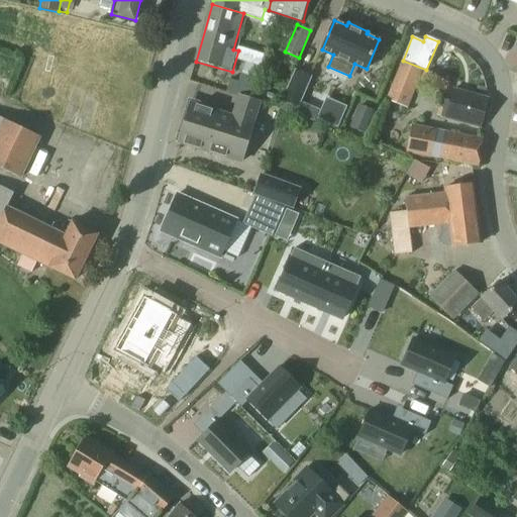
[(257,53),(253,65),(261,67),(265,55),(257,53)]
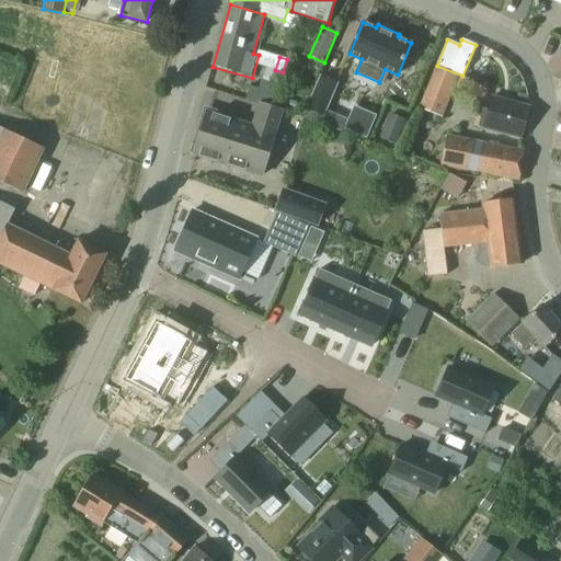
[(247,100),(261,105),(272,109),(283,72),(275,70),(265,67),(260,89),(250,86),(247,100)]
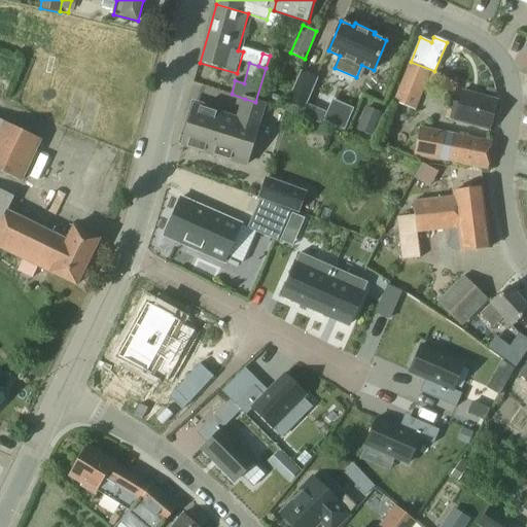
[(430,71),(411,63),(393,102),(413,111),(430,71)]
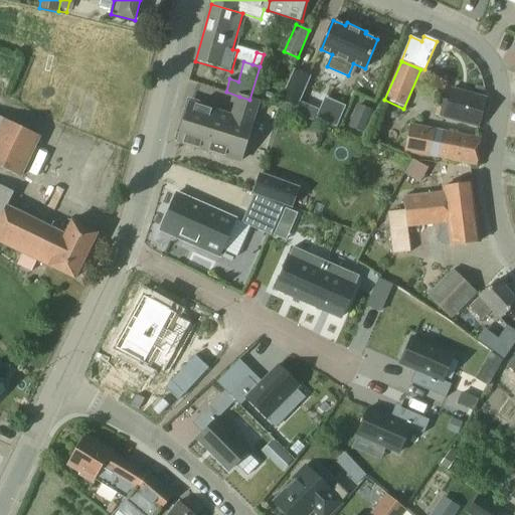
[(311,76),(295,70),(281,109),(290,112),(293,104),(300,107),(311,76)]
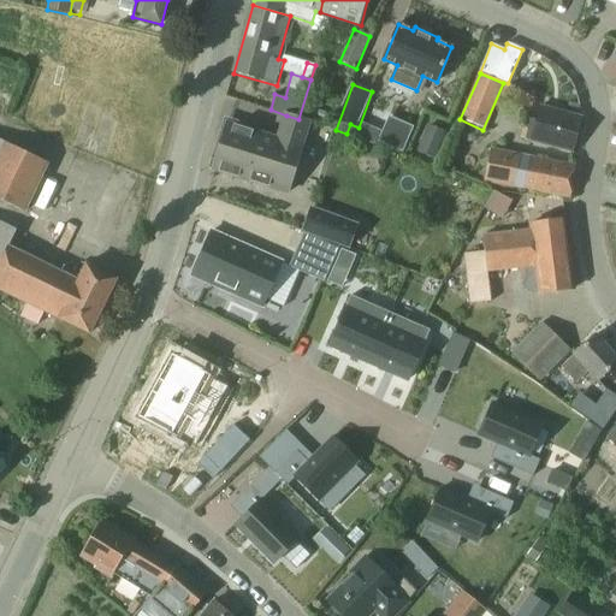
[(581,117),(540,107),(534,126),(528,125),(525,140),(572,152),(581,117)]
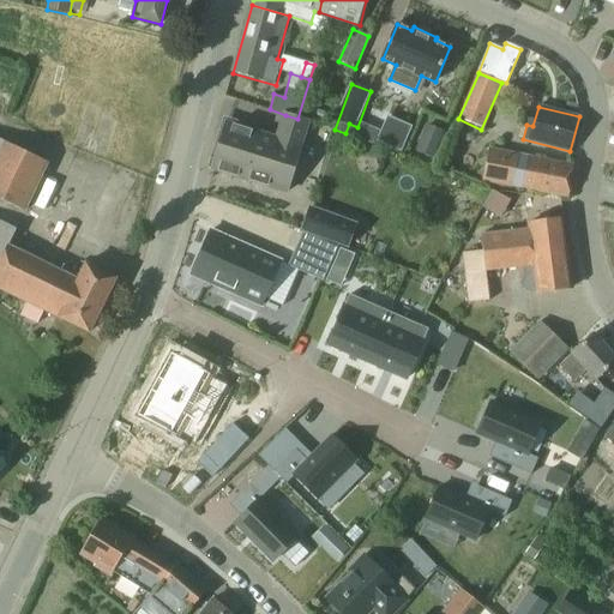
[(298,119),(286,115),(278,138),(229,122),(214,170),(286,193),(308,121),(298,119)]
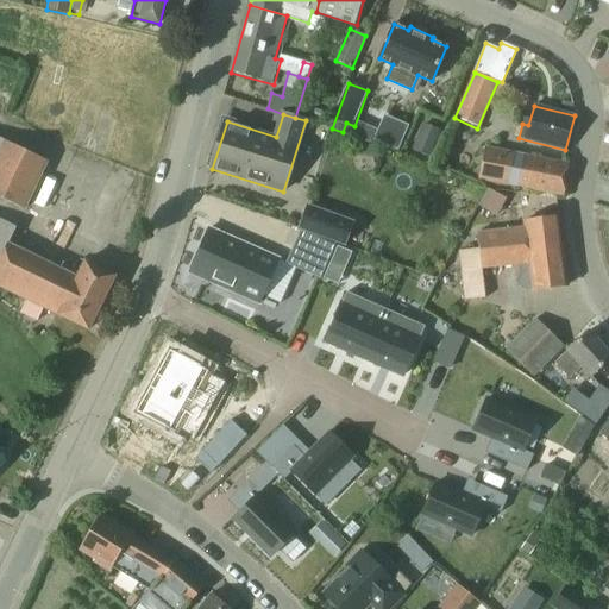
[(410,126),(384,115),(375,139),(400,150),(410,126)]
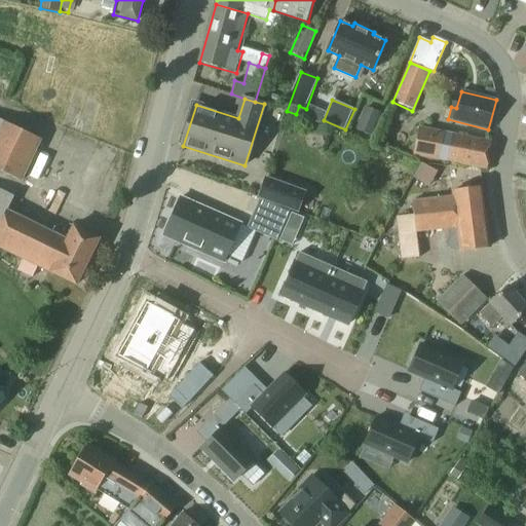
[(379,114),(366,108),(358,128),(371,135),(379,114)]
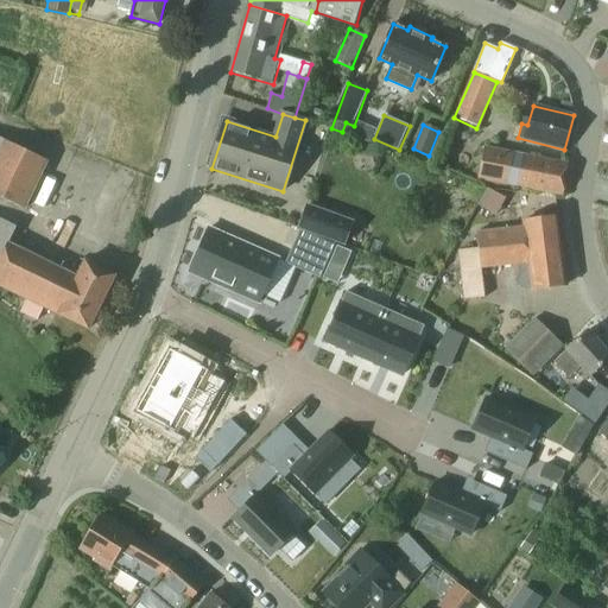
[(4,140),(0,138),(0,285),(27,299),(20,312),(38,321),(44,308),(89,330),(115,276),(86,261),(77,278),(7,244),(16,226),(0,217),(0,197),(25,210),(50,162),(5,139),(4,140)]
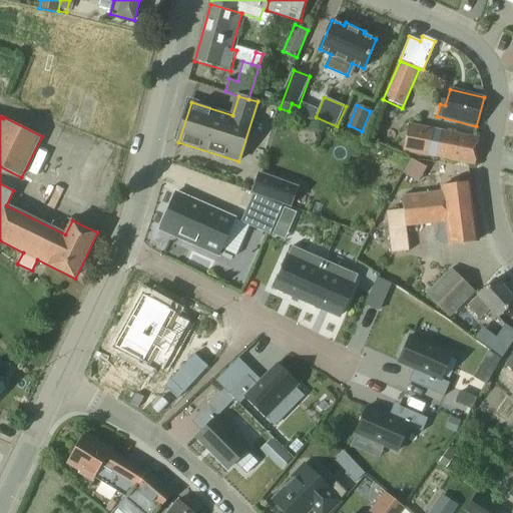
[(446,159),(475,164),(478,139),(411,125),(405,149),(444,157),(446,159)]
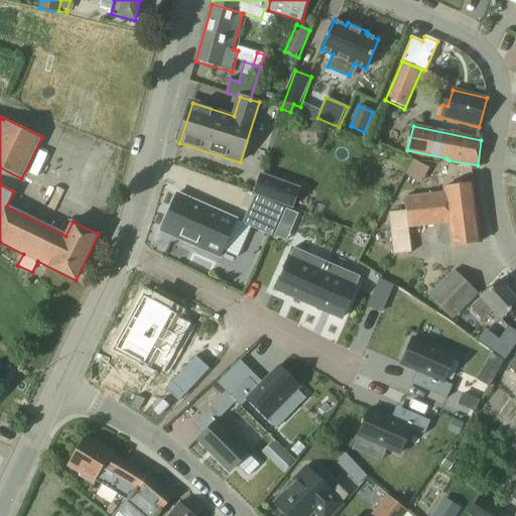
[(417,159),(409,174),(425,182),(433,167),(417,159)]
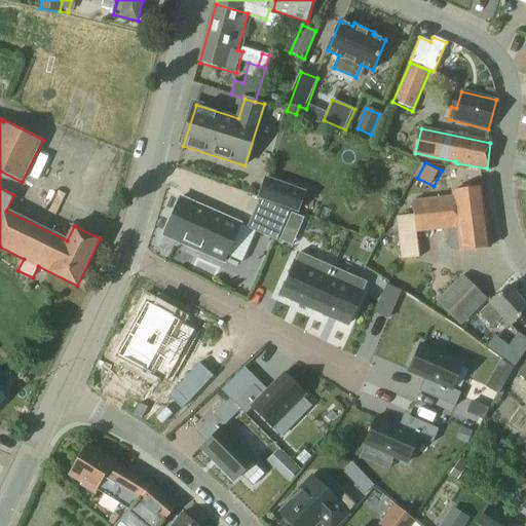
[(306,191),(265,177),(257,198),(299,213),(306,191)]
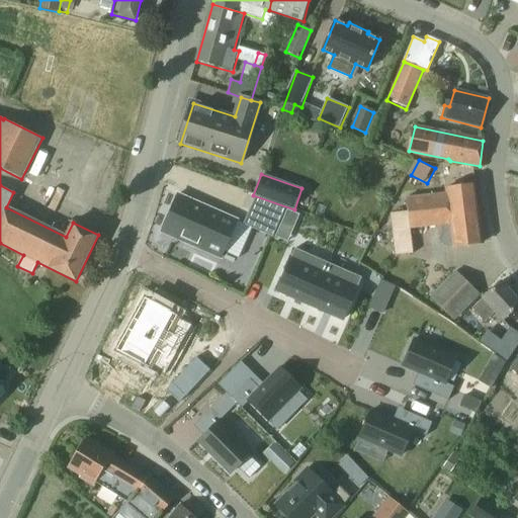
[(483,244),(476,185),(446,189),(446,193),(407,198),(409,212),(406,212),(396,213),(393,214),(398,256),(414,254),(411,229),(441,226),(442,233),(441,234),(440,238),(441,242),(444,245),(448,247),(453,246),(453,247),(483,244)]
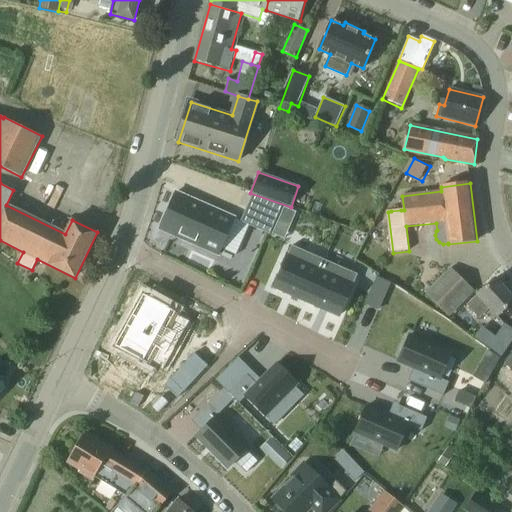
[(160,229),(218,255),(221,248),(234,218),(176,192),(160,229)]
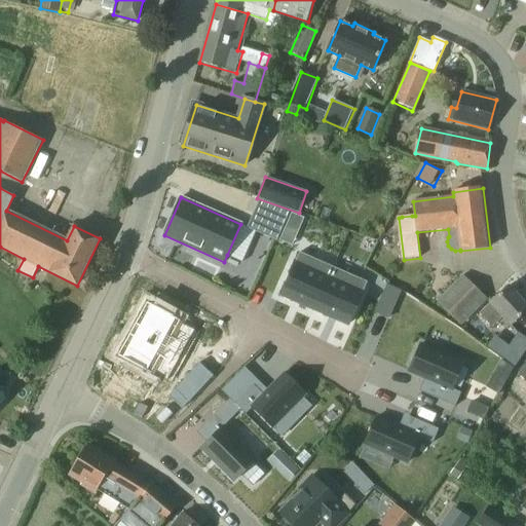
[(256,231),(275,239),(288,212),(259,199),(248,227),(256,231)]
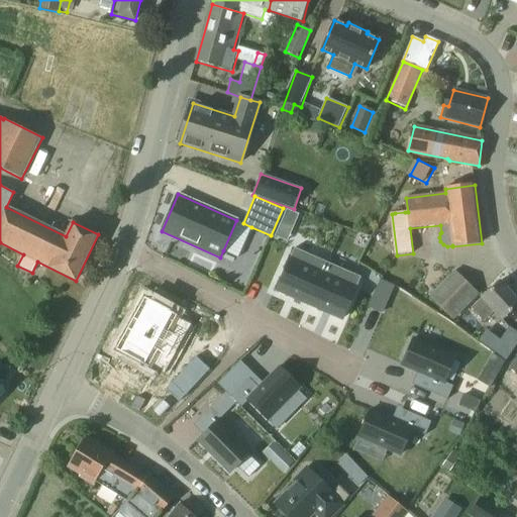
[(286,211),(281,224),(292,229),(298,216),(286,211)]
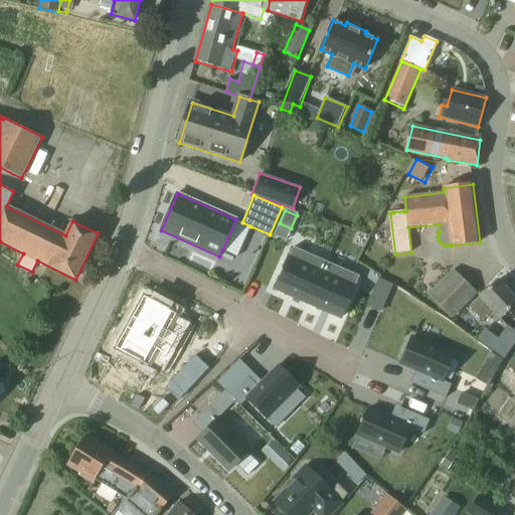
[(235,219),(222,249),(237,255),(250,226),(242,222),(235,219)]
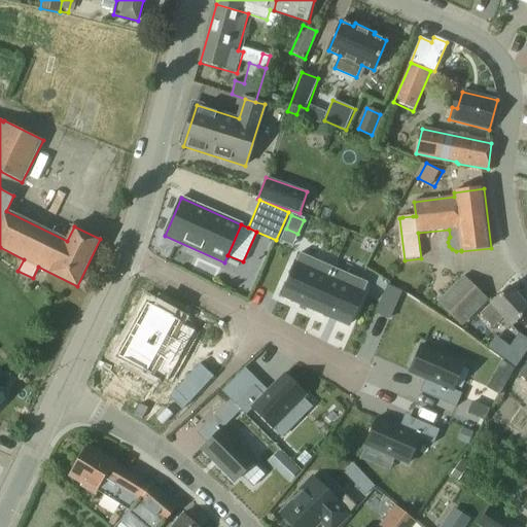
[(426,249),(438,247),(435,232),(424,234),(426,249)]
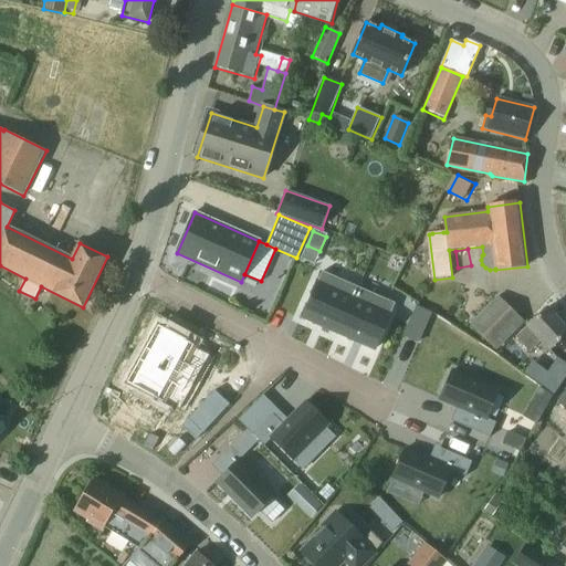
[(323,272),(303,317),(339,334),(360,289),(323,272)]
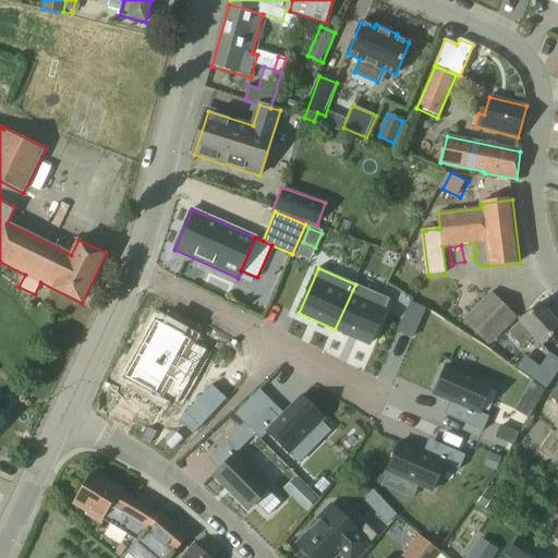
[(355,284),(335,329),(370,344),(389,300),(355,284)]
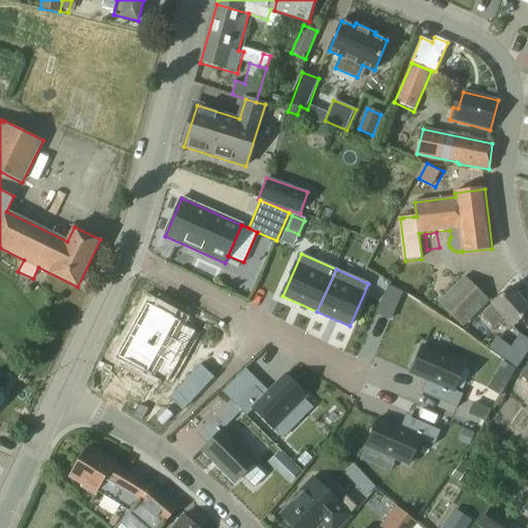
[(489,301),(465,276),(438,302),(463,327),(489,301)]
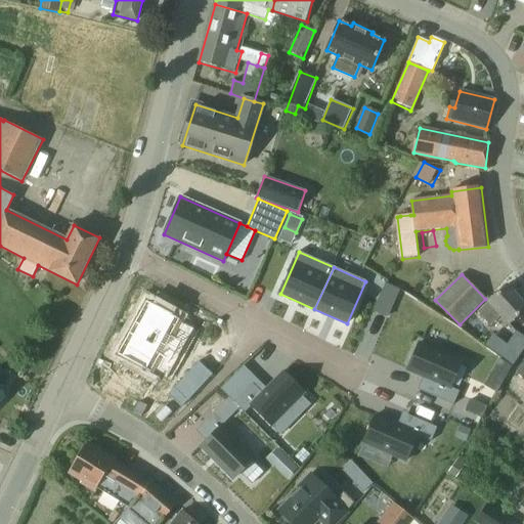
[(393,304),(399,290),(386,285),(380,298),(393,304)]
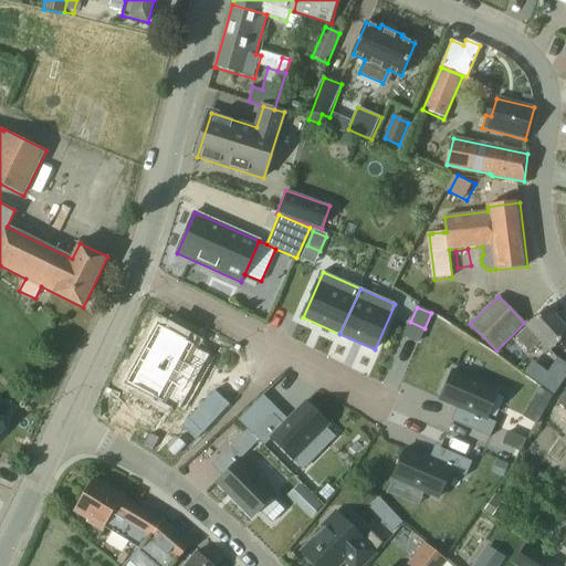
[(565,334),(565,327),(548,307),(531,324),(532,325),(517,338),(528,352),(542,341),(549,349),(565,334)]
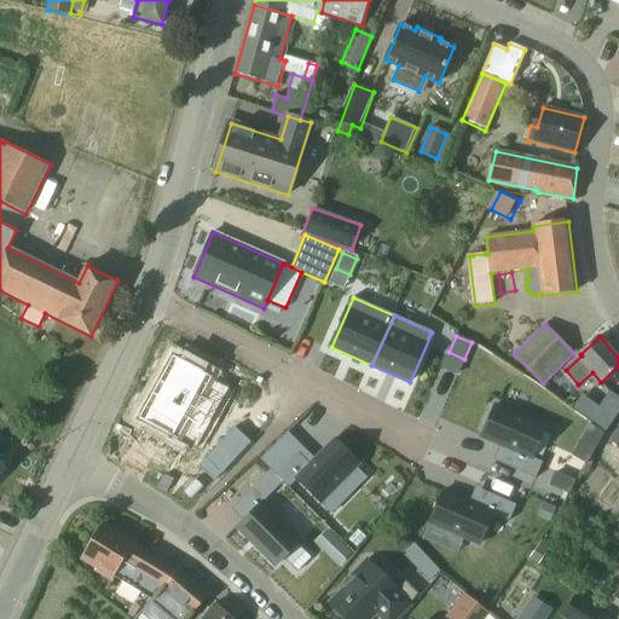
[(172,354),(134,416),(144,421),(136,434),(156,446),(163,434),(173,439),(174,438),(191,447),(226,389),(209,380),(210,377),(172,354)]
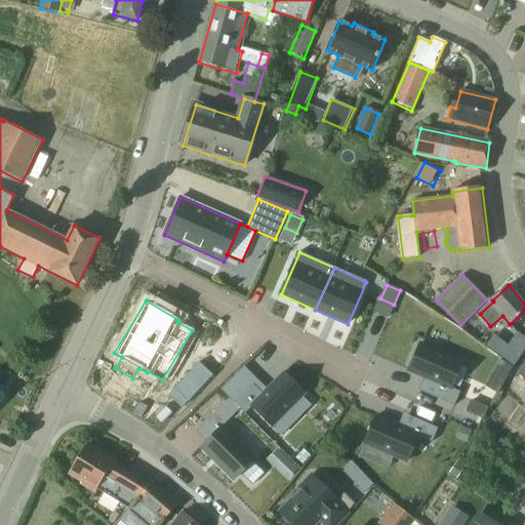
[(524,336),(517,332),(508,345),(500,356),(514,366),(524,349),(524,336)]
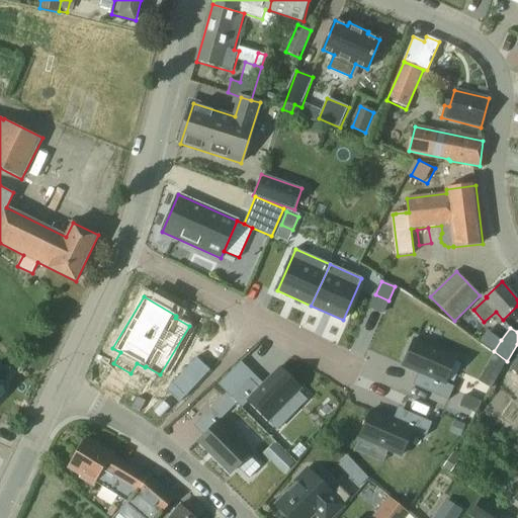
[(414,339),(403,366),(418,372),(423,375),(418,387),(448,401),(454,386),(445,382),(456,357),(414,339)]
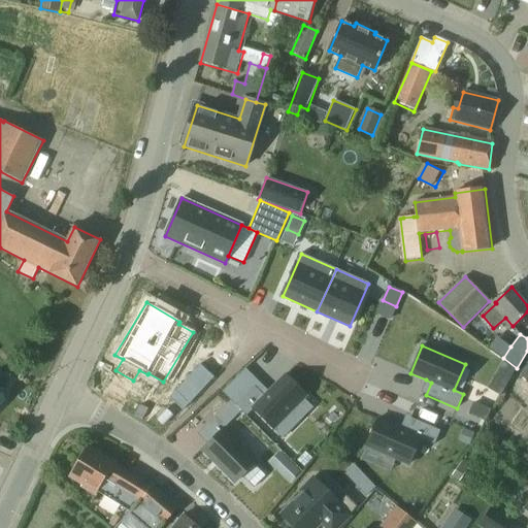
[(503,362),(495,376),(507,384),(516,369),(503,362)]
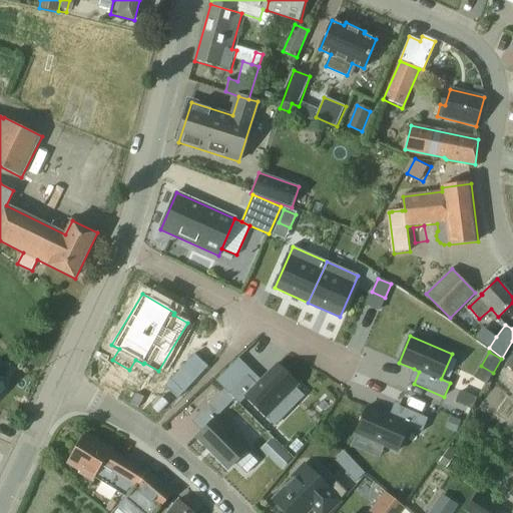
[(195,355),(184,366),(198,379),(209,368),(195,355)]
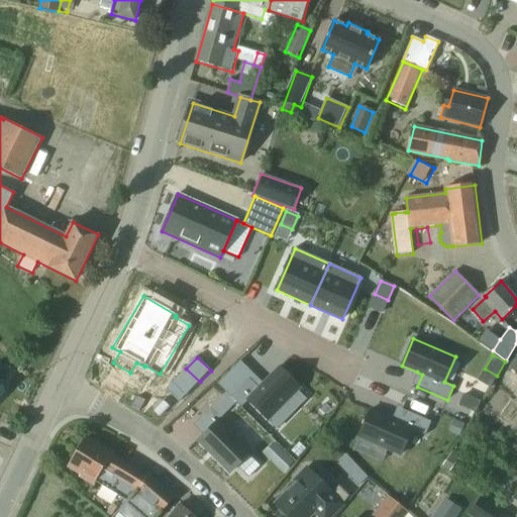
[(249,379),(231,397),(242,407),(248,401),(268,420),(286,402),(295,411),(306,399),(297,391),(300,388),(285,373),(280,368),(259,388),(249,379)]
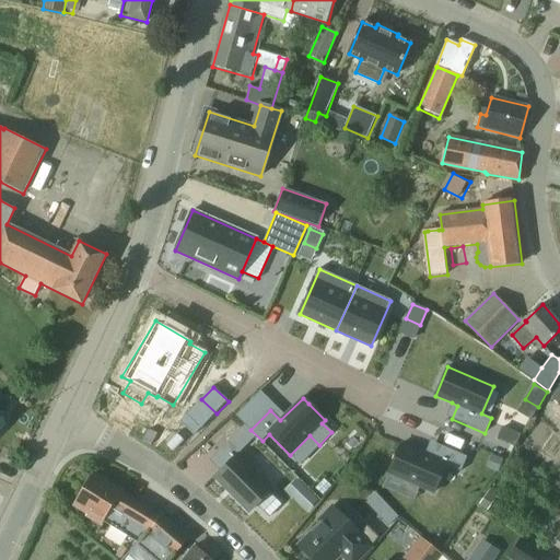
[(209,422),(217,413),(201,399),(194,408),(209,422)]
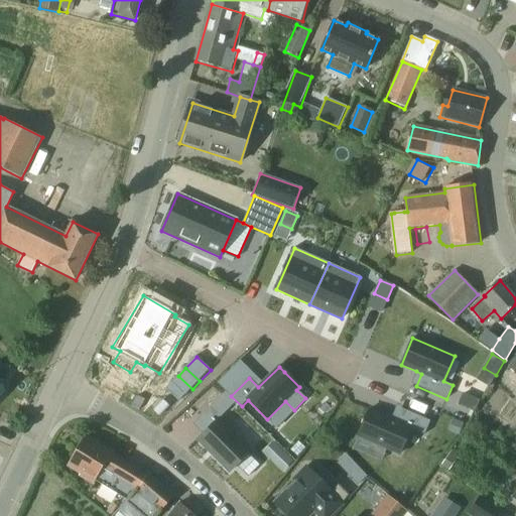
[(171,384),(185,397),(192,389),(178,376),(171,384)]
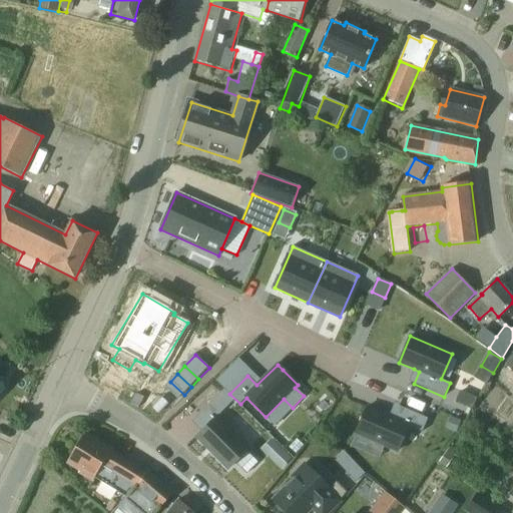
[(224,389),(210,403),(220,414),(234,400),(224,389)]
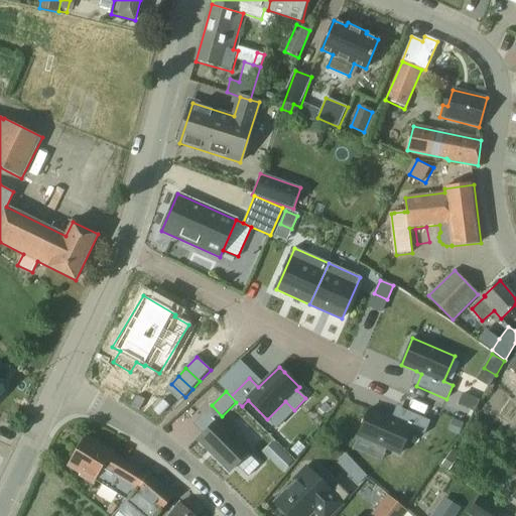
[(460,403),(475,410),(480,400),(464,393),(460,403)]
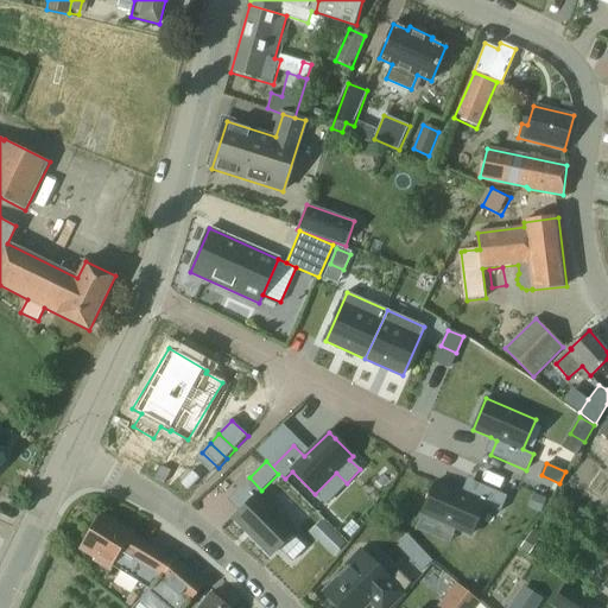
[(435,482),(422,514),(470,536),(483,505),(500,512),(507,496),(473,481),(467,496),(461,493),(435,482)]
